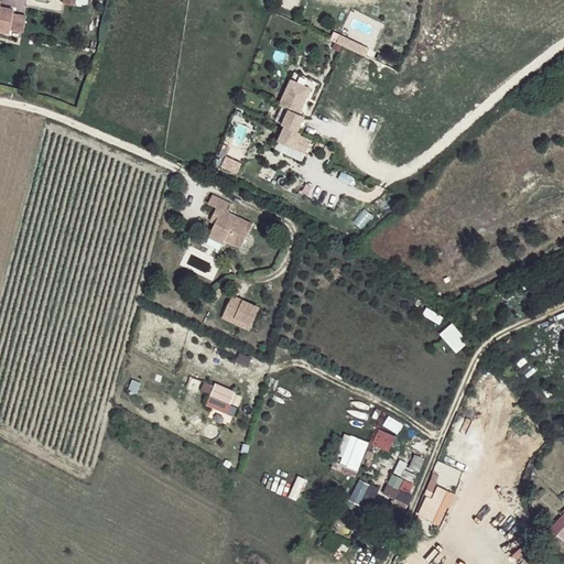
[(0,29),(9,30),(10,26),(12,10),(12,6),(0,4),(0,29)]
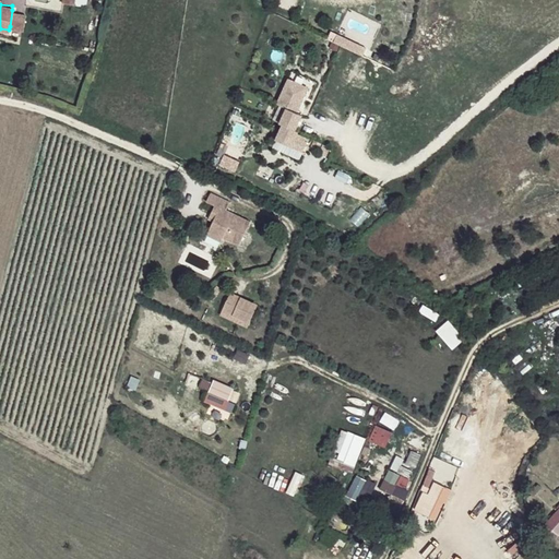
[(24,11),(12,10),(10,26),(22,27),(24,11)]
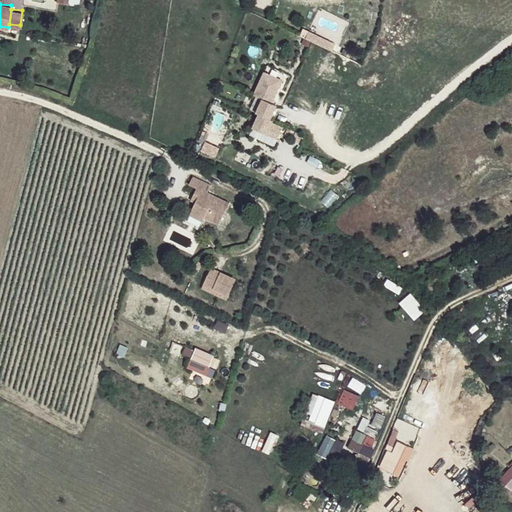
[(306,37),(328,48),(332,42),(309,31),(306,37)]
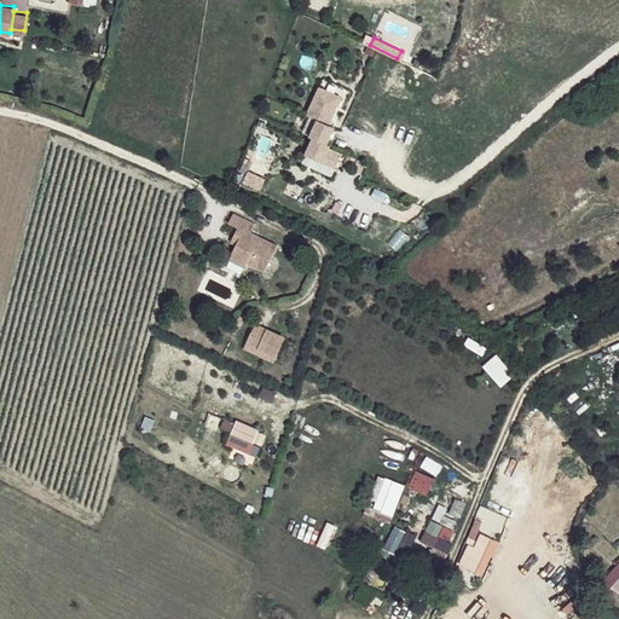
[(341,97),(319,87),(307,114),(318,119),(310,136),(313,137),(306,154),(322,161),(329,144),(327,143),(334,127),(328,123),(341,97)]
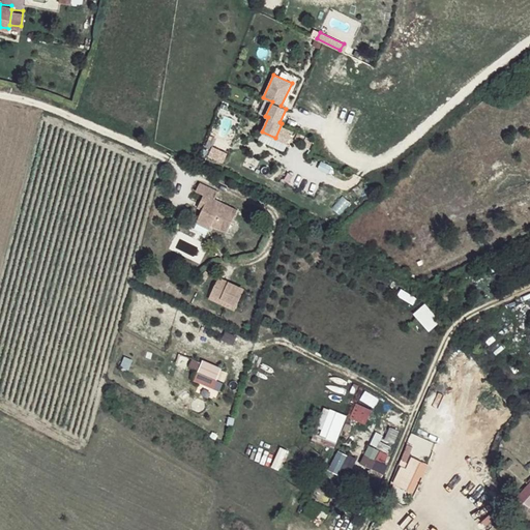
[(198,187),(206,192),(210,194),(214,185),(201,180),(198,187)]
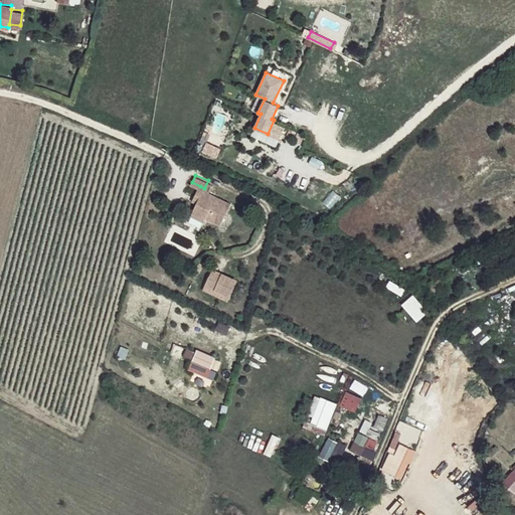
[(195,210),(208,215),(223,222),(232,201),(210,190),(213,182),(208,180),(204,188),(200,186),(196,194),(201,196),(199,201),(195,210)]
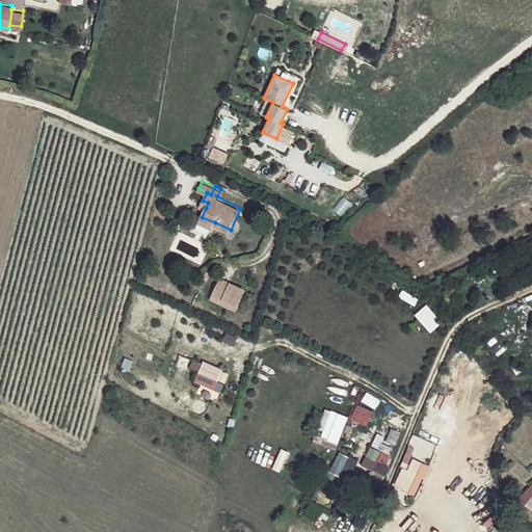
[(213,227),(215,222),(202,217),(200,220),(213,227)]
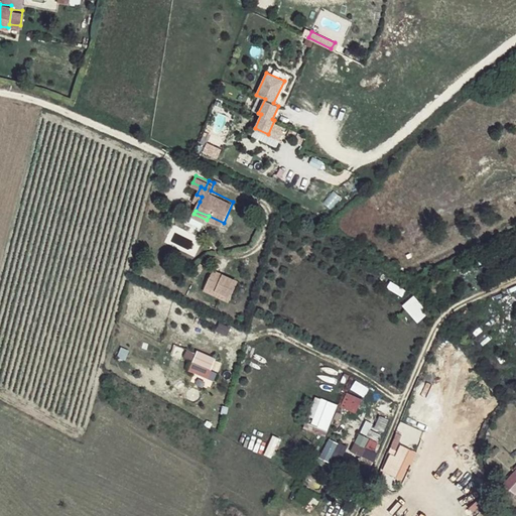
[(238,281),(214,269),(205,287),(229,299),(238,281)]
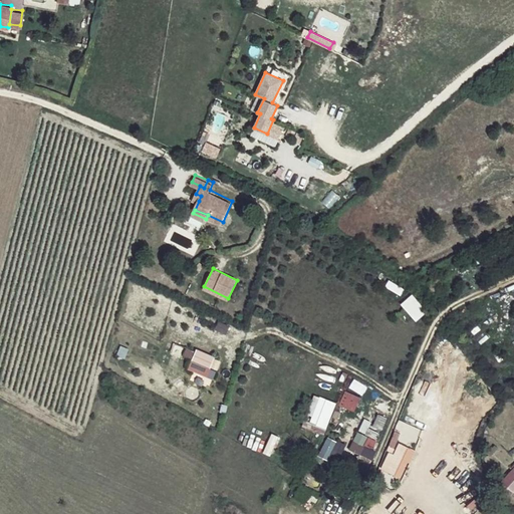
[(438,284),(442,281),(439,276),(428,282),(434,293),(440,290),(438,284)]
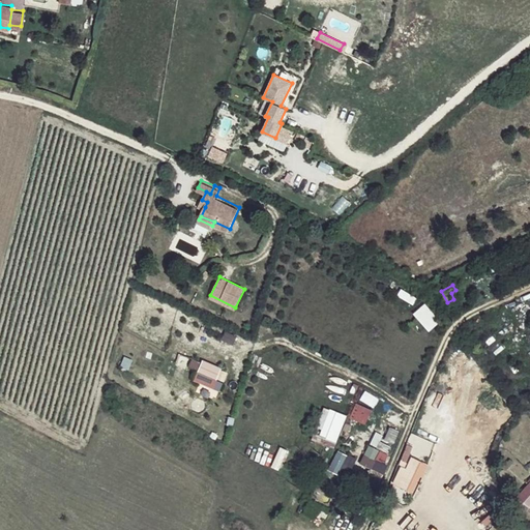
[(425,302),(413,313),(428,330),(440,321),(425,302)]
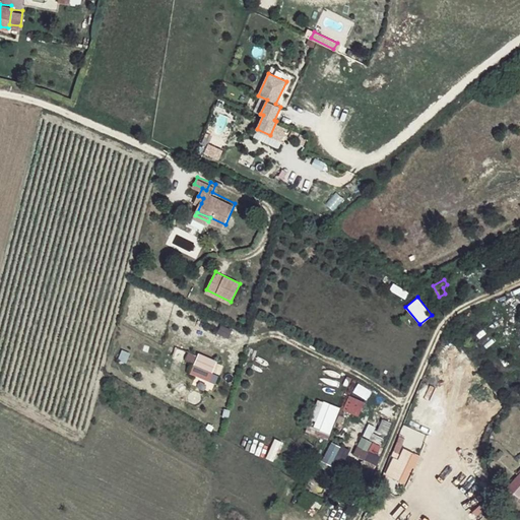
[(191,374),(211,379),(216,358),(196,352),(191,374)]
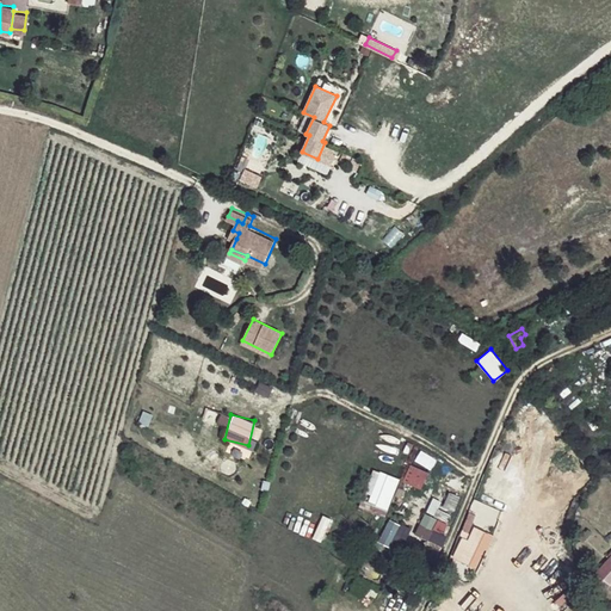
[(482,517),(471,512),(458,557),(479,569),(497,537),(476,528),(482,517)]
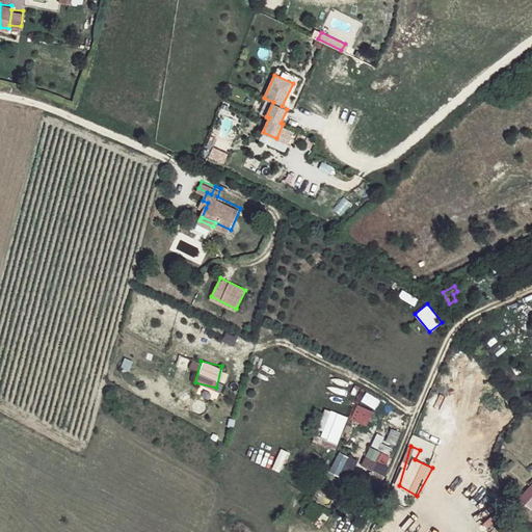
[(340,475),(348,456),(338,452),(329,471),(340,475)]
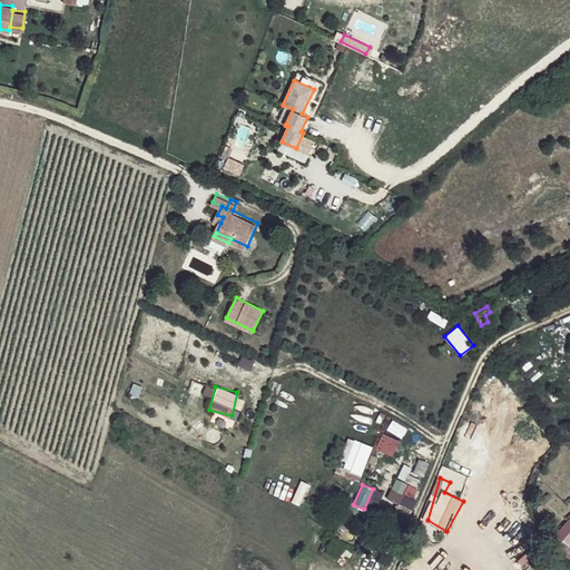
[(386,497),(403,505),(409,495),(392,487),(386,497)]
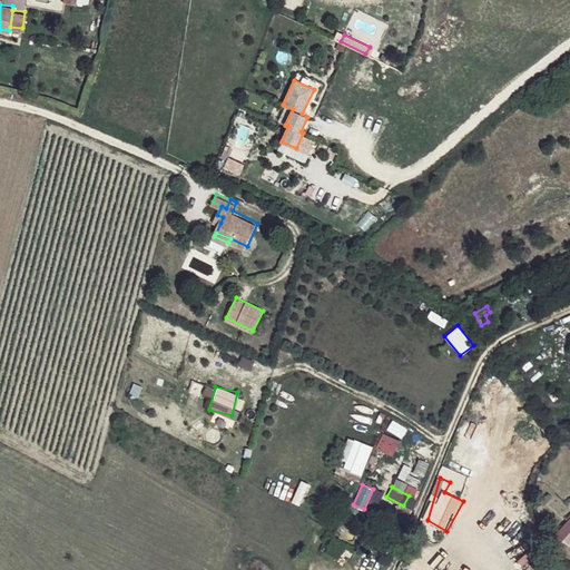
[(403,505),(395,521),(403,527),(412,510),(403,505)]
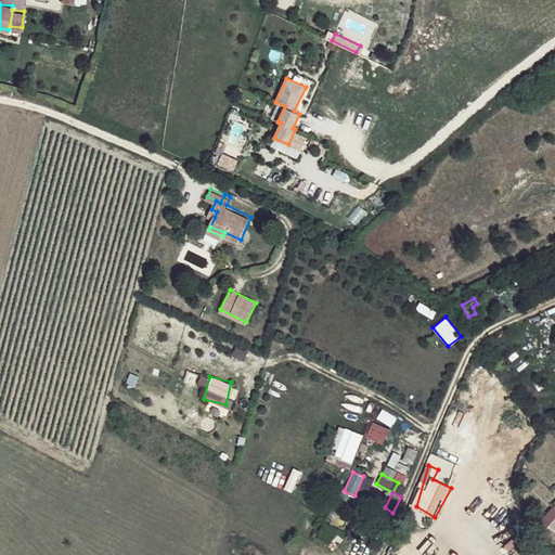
[(554,529),(554,503),(543,518),(554,530),(554,529)]
